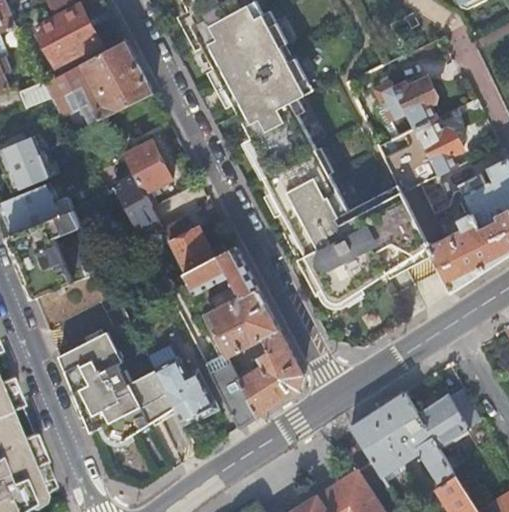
[(0,34),(14,27),(2,0),(0,0),(0,34)]
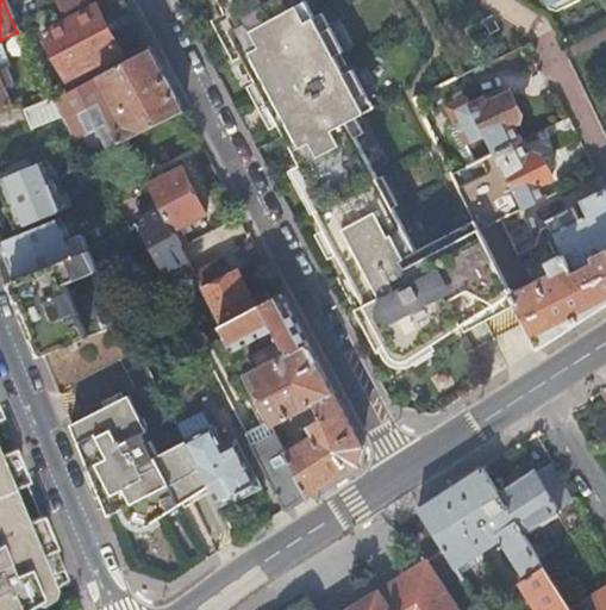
[(52,0),(61,14),(87,0),(52,0)]
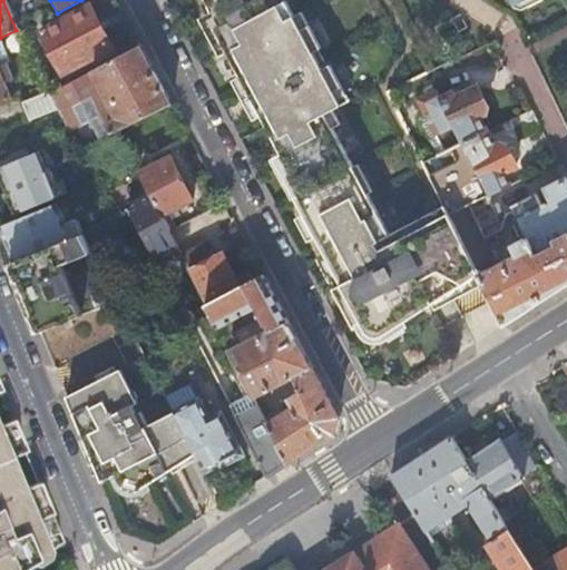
[(203,0),(215,26),(212,27),(292,177),(284,182),(339,284),(331,287),(344,313),(351,308),(360,324),(363,330),(382,334),(440,297),(477,274),(460,238),(442,204),(388,233),(365,192),(360,195),(346,169),(352,166),(324,114),(340,104),(333,90),(338,87),(320,53),(305,26),(300,28),(285,0),(283,0),(277,3),(274,0),(203,0)]
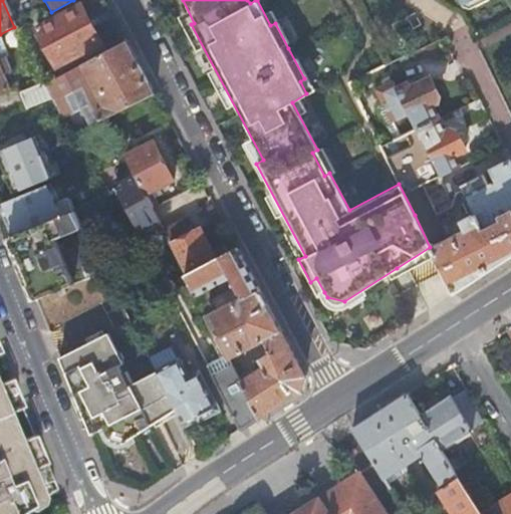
[(76,4),(35,27),(56,64),(97,42),(76,4)]
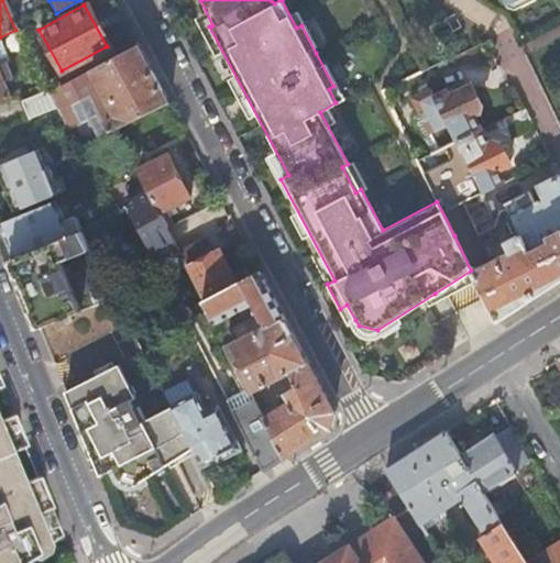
[(0,56),(7,54),(0,37),(0,99),(10,96),(3,79),(11,75),(6,62),(0,64),(0,56)]
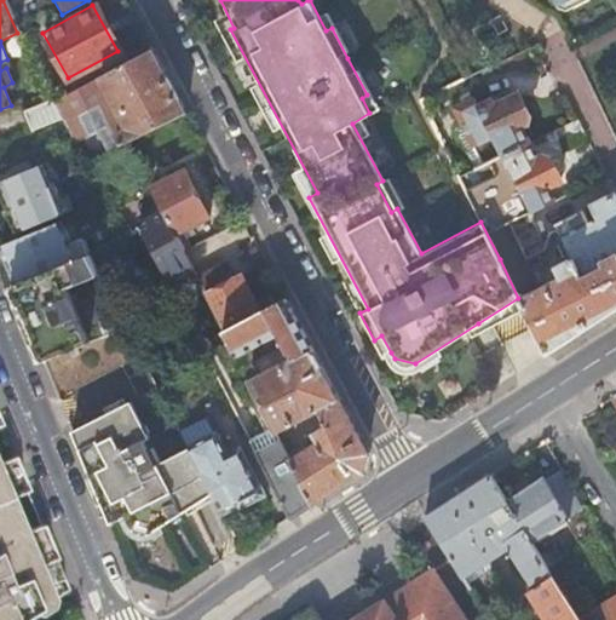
[(132,138),(147,131),(184,112),(173,93),(149,47),(98,74),(132,138)]
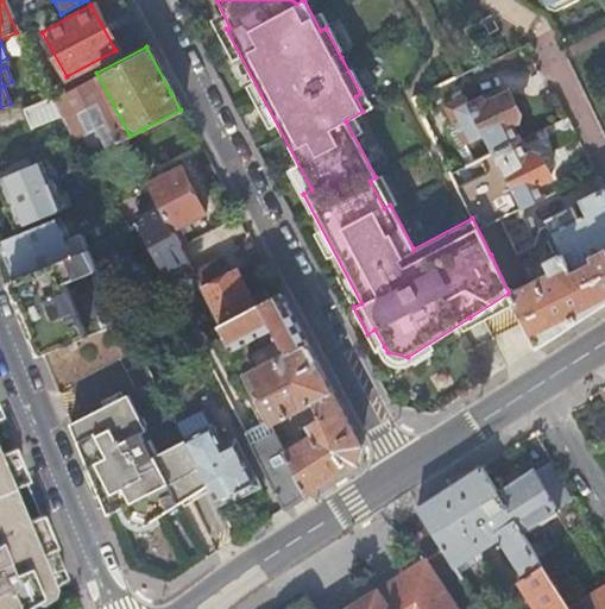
[(101,150),(124,138),(130,136),(96,73),(51,98),(60,114),(82,161),(101,150)]
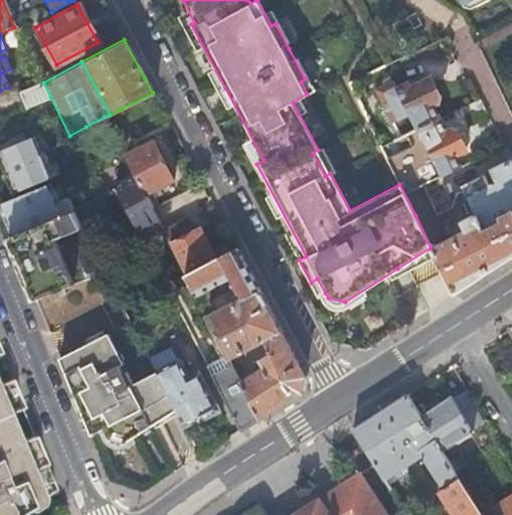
[(382,114),(394,139),(415,128),(439,117),(433,105),(437,103),(440,96),(431,77),(409,88),(407,83),(397,89),(394,80),(377,89),(388,111),(382,114)]
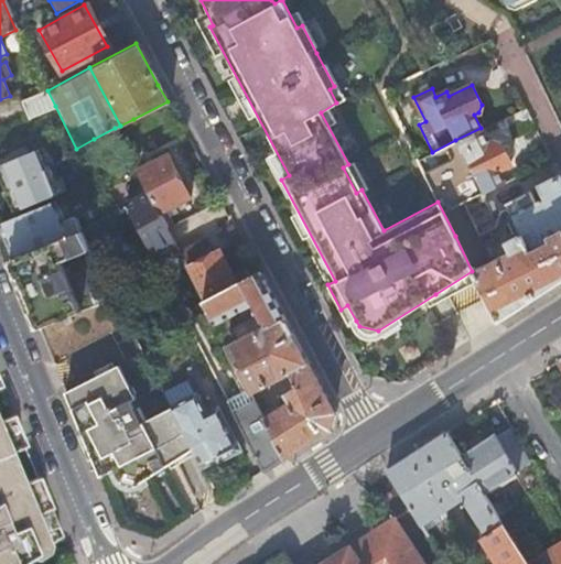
[(28,118),(55,106),(47,90),(46,88),(20,99),(28,118)]
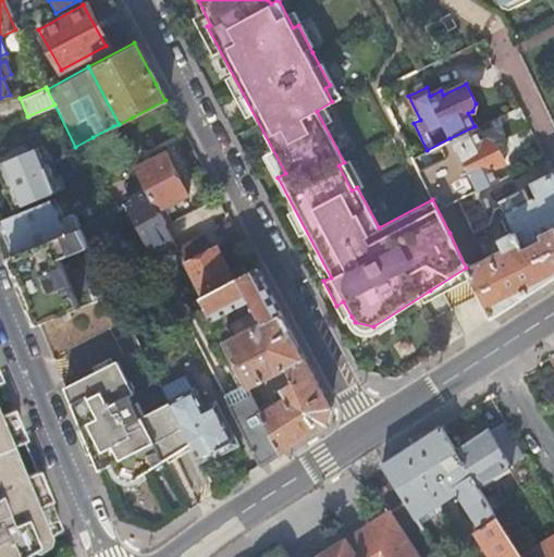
[(483,187),(496,181),(491,169),(504,162),(493,141),(488,140),(524,123),(516,107),(475,126),(450,138),(455,149),(471,183),(479,178),(483,187)]
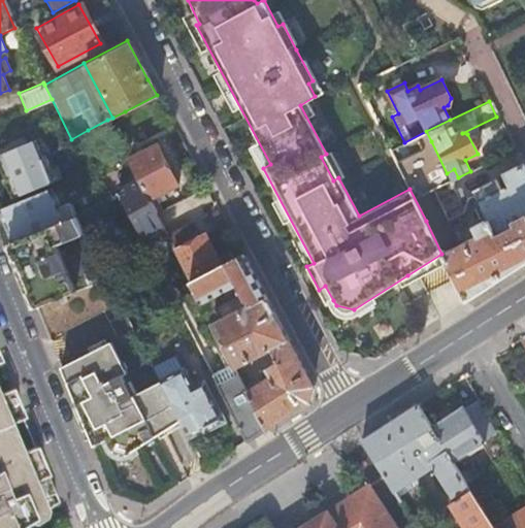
[(40,120),(41,122),(53,117),(46,103),(20,116),(24,126),(40,120)]
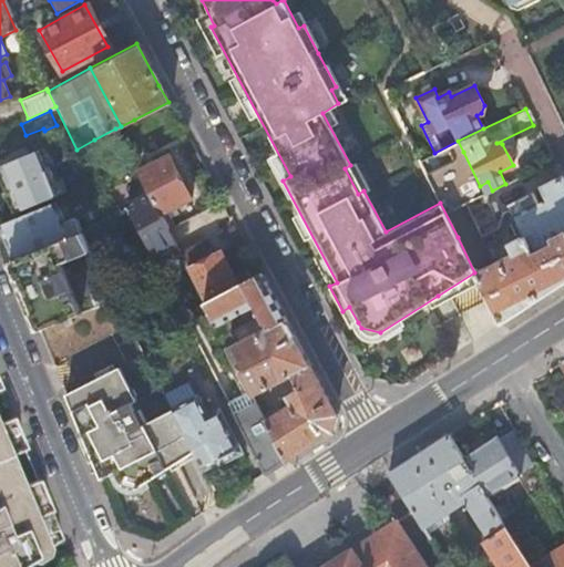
[(27,137),(44,131),(43,129),(26,135),(27,137)]
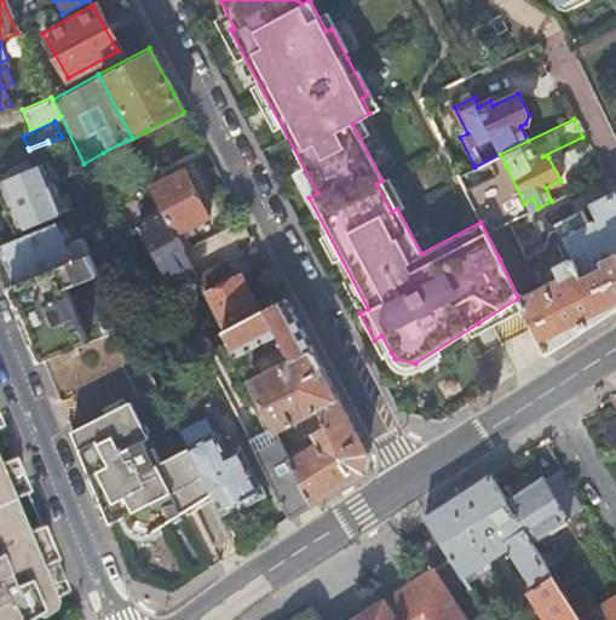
[(53,199),(57,197),(50,181),(46,182),(39,164),(0,179),(0,200),(13,233),(59,213),(53,199)]
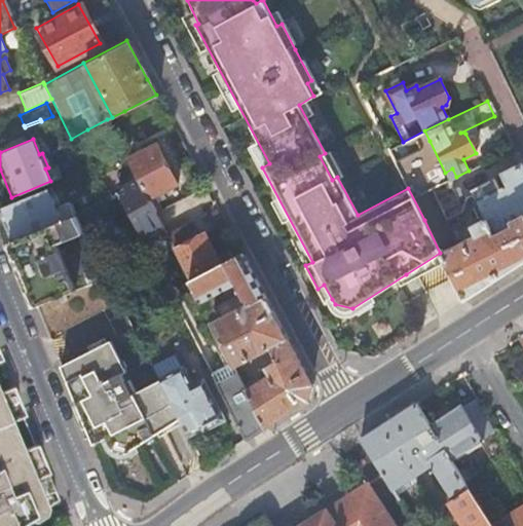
[(430,141),(394,158),(408,188),(424,220),(432,217),(430,211),(437,208),(427,189),(448,179),(445,173),(430,141)]
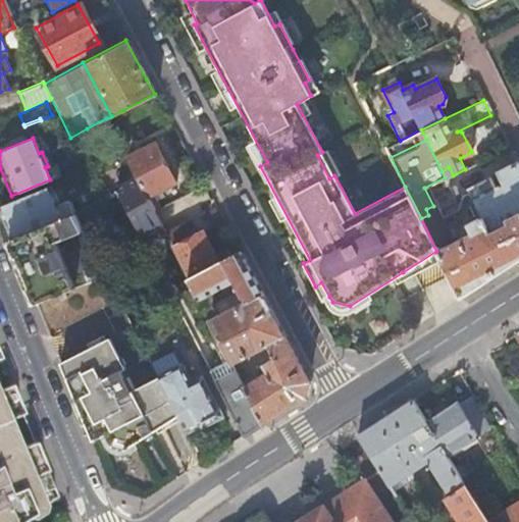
[(126,159),(138,181),(146,196),(174,181),(154,143),(138,151),(139,153),(126,159)]
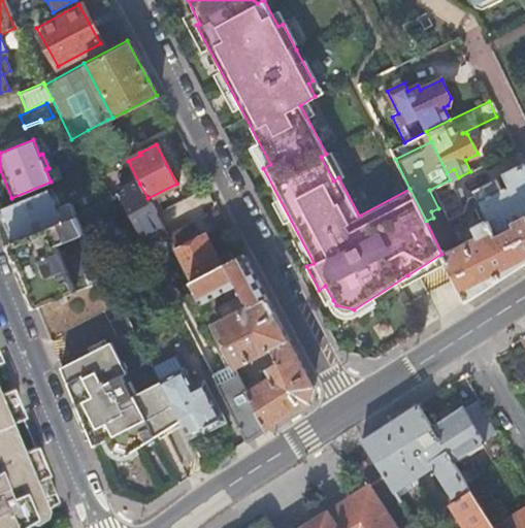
[(55,165),(48,168),(45,169),(51,182),(59,176),(55,165)]
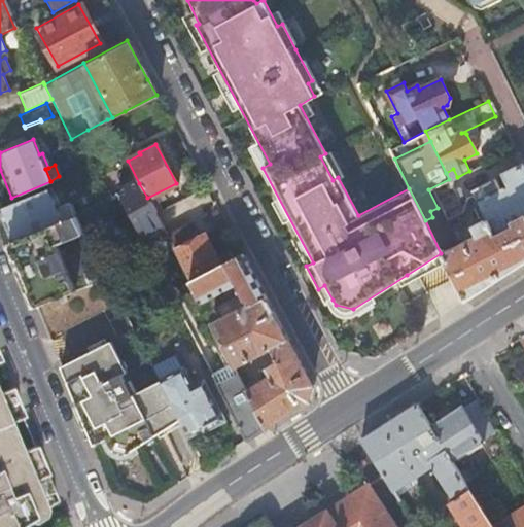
[(463,300),(523,259),(523,173),(520,165),(481,183),(484,190),(482,191),(484,197),(475,201),(484,221),(469,229),(475,237),(469,239),(467,234),(461,237),(464,242),(455,246),(438,208),(430,211),(432,217),(425,220),(441,253),(463,300)]
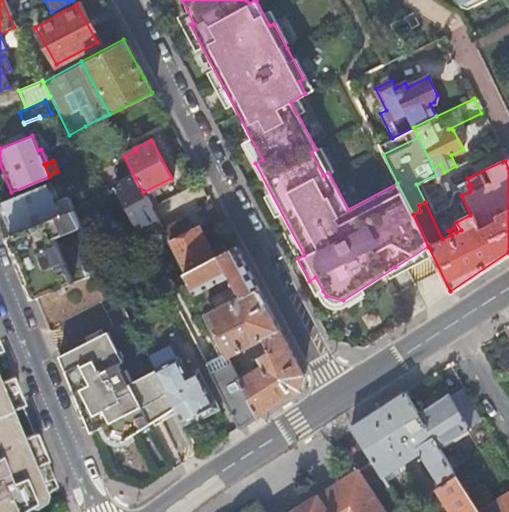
[(76,183),(89,178),(85,168),(72,173),(76,183)]
